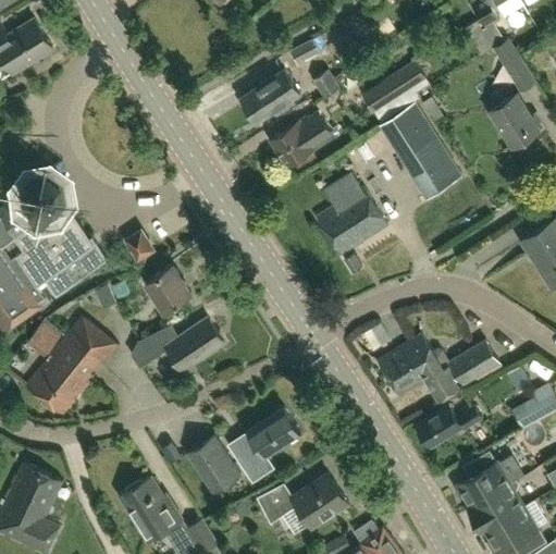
[(492,9),(506,0),(476,0),(471,3),(484,27),(498,19),(492,9)]
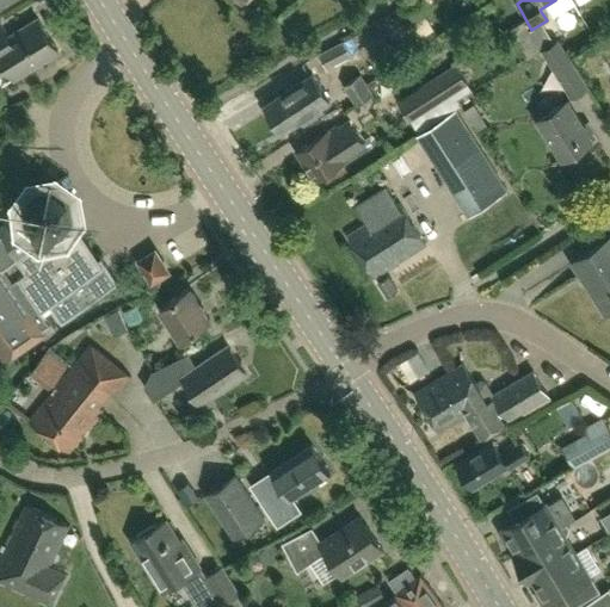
[(57,54),(37,20),(8,38),(0,25),(0,64),(2,63),(13,81),(57,54)]
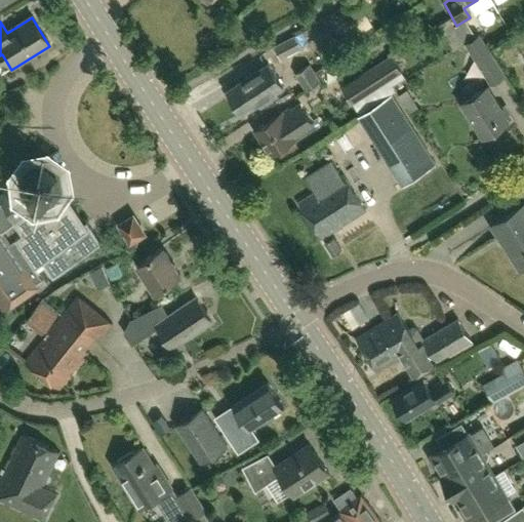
[(491,87),(505,78),(478,36),(464,45),(491,87)]
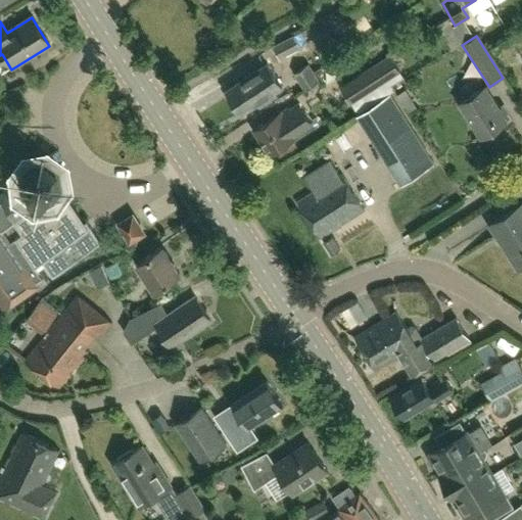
[(279,62),(300,50),(294,37),(272,48),(279,62)]
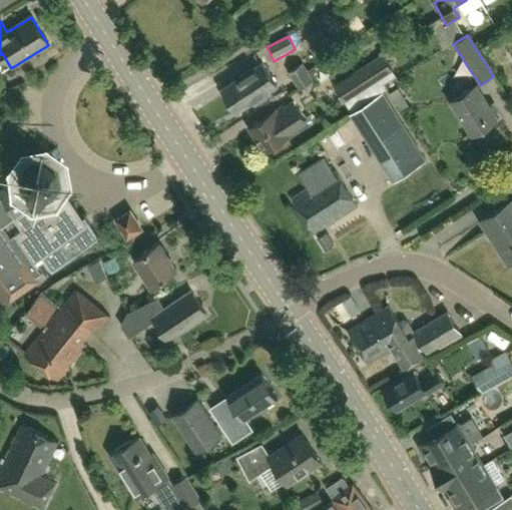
[(344,104),(393,73),(382,55),(333,87),(344,104)]
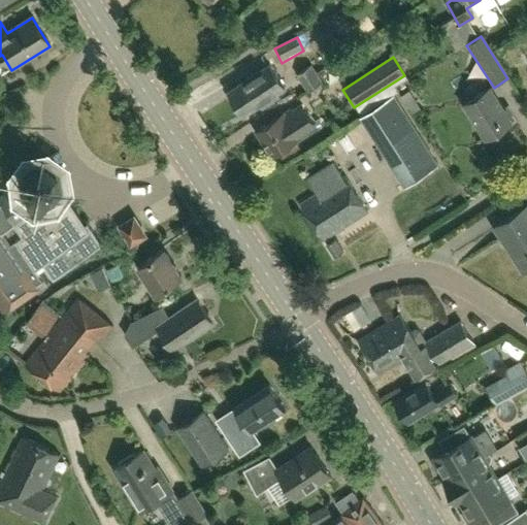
[(262,110),(273,102),(271,99),(285,90),(269,66),(228,94),(243,118),(259,106),(262,110)]
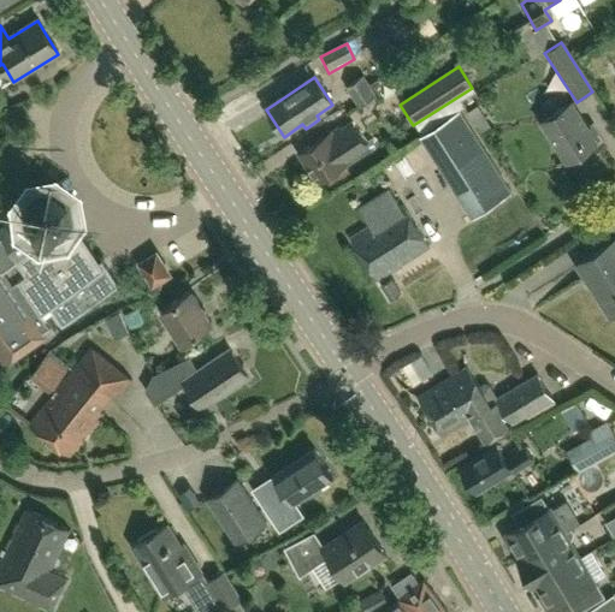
[(358,107),(374,96),(362,79),(347,90),(358,107)]
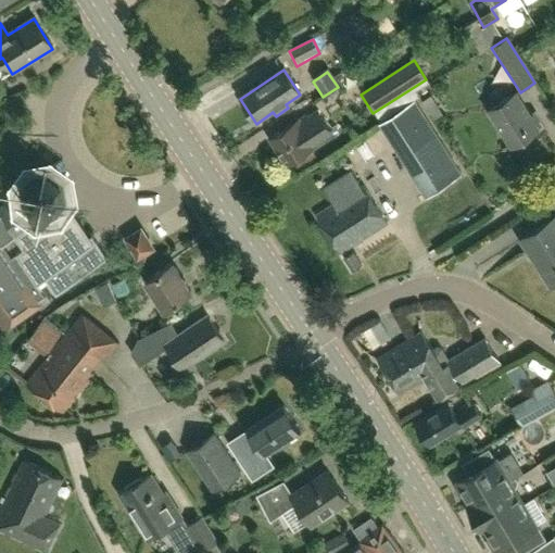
[(511,148),(539,130),(517,93),(488,111),(511,148)]
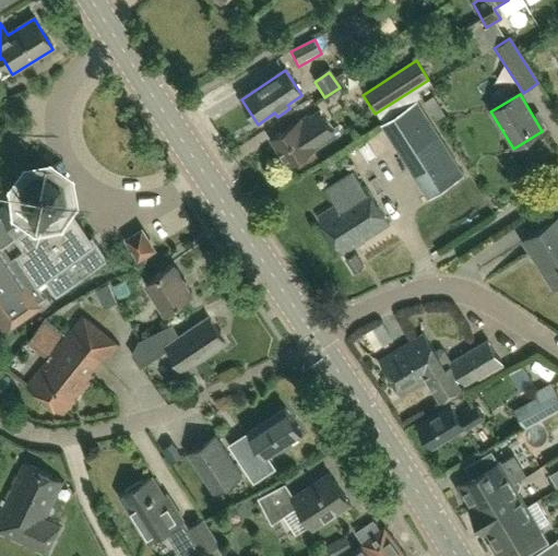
[(423,104),(436,123),(444,118),(431,98),(423,104)]
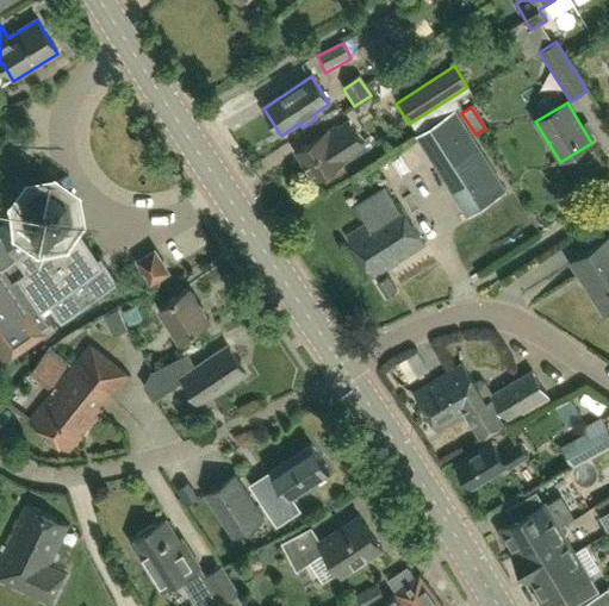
[(470,217),(507,194),(455,112),(418,135),(470,217)]
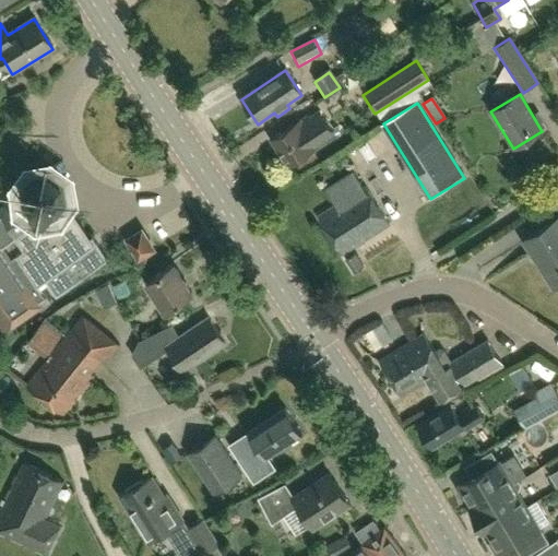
[(332,132),(319,113),(309,119),(307,117),(300,122),(299,121),(271,140),(279,151),(276,152),(285,167),(316,146),(315,144),(332,132)]
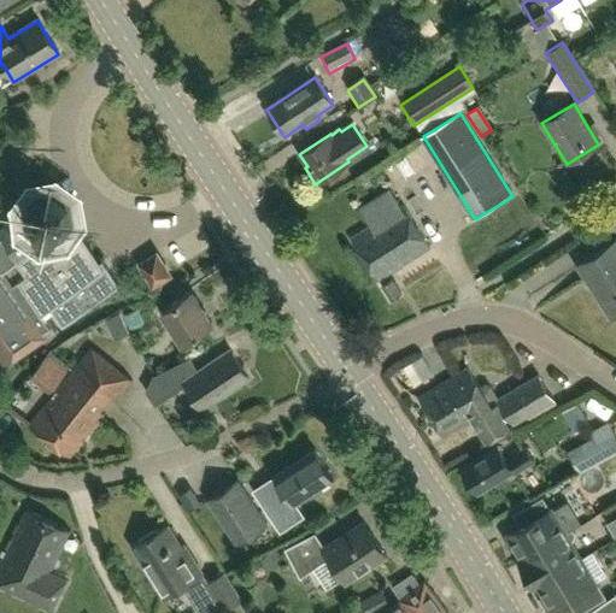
[(53,312),(62,324),(117,287),(103,264),(99,266),(71,223),(71,222),(69,205),(54,195),(37,198),(27,212),(28,220),(3,237),(27,273),(25,275),(25,276),(18,281),(40,312),(50,306),(53,312)]
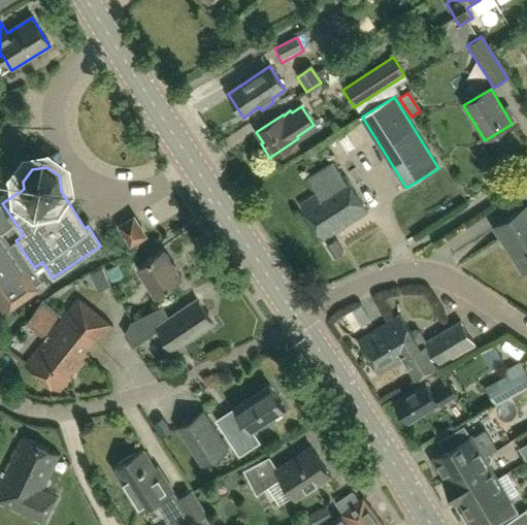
[(322,241),(367,212),(346,177),(300,206),(322,241)]
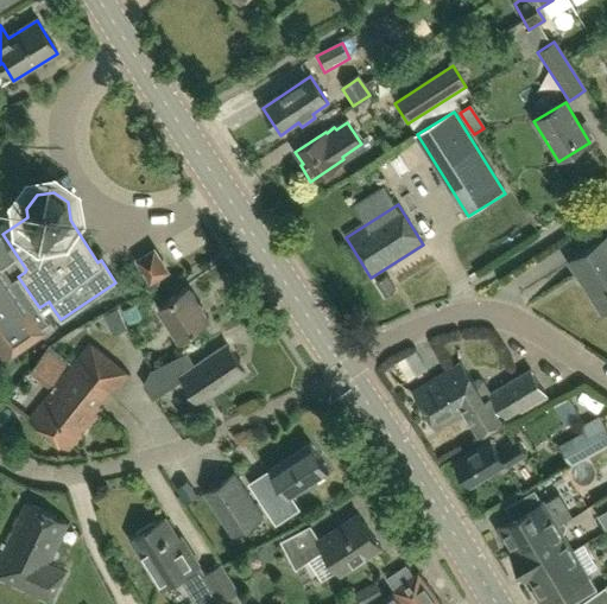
[(26,269),(2,234),(1,235),(4,239),(0,241),(0,362),(44,331),(43,329),(50,324),(43,315),(52,307),(49,302),(39,307),(18,277),(25,272),(25,271),(26,269)]
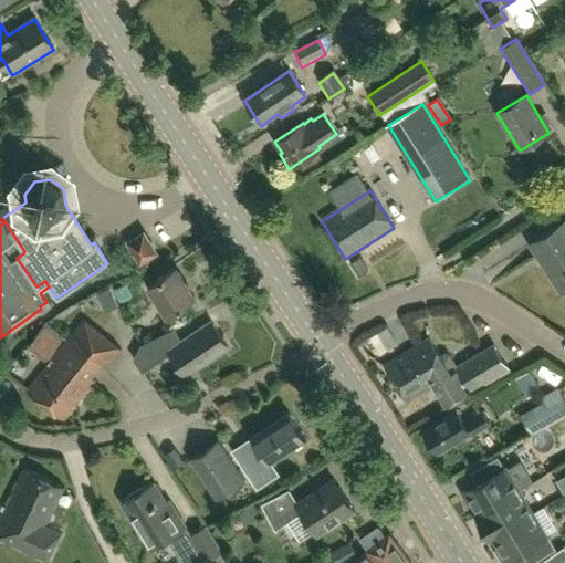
[(564,221),(529,244),(560,294),(564,290),(564,221)]
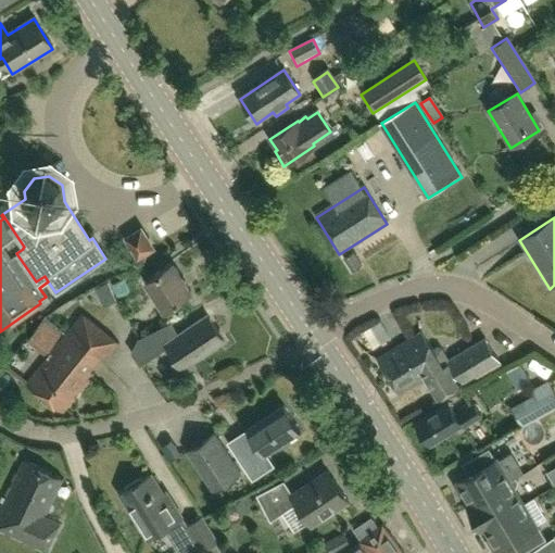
[(139,258),(152,249),(140,231),(127,240),(139,258)]
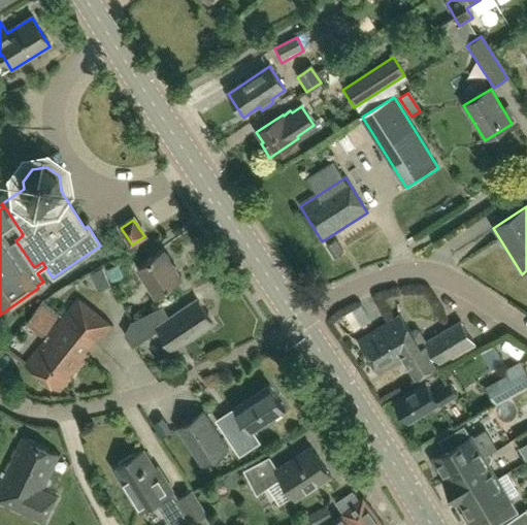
[(332,259),(343,253),(335,240),(325,247),(332,259)]
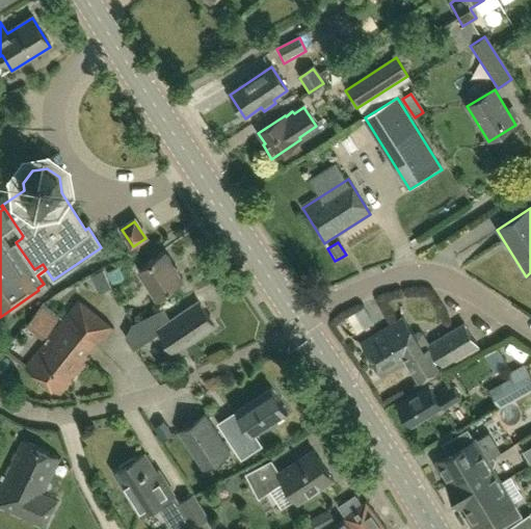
[(157,297),(182,281),(164,253),(139,269),(157,297)]
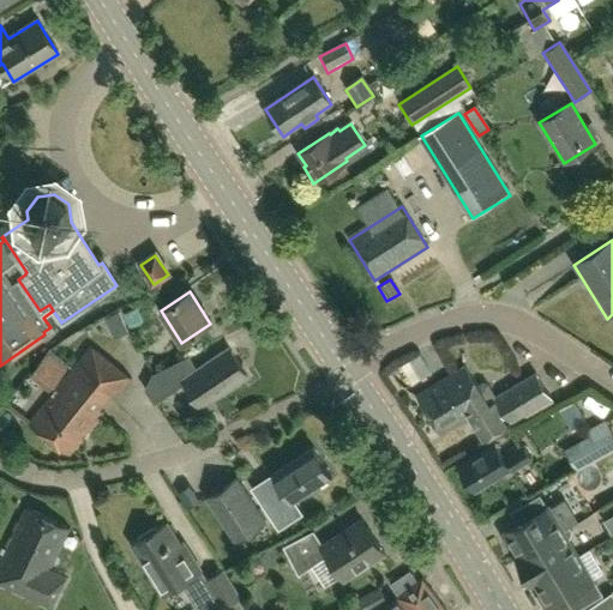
[(119,396),(131,381),(92,350),(29,426),(67,457),(104,414),(98,409),(114,391),(119,396)]
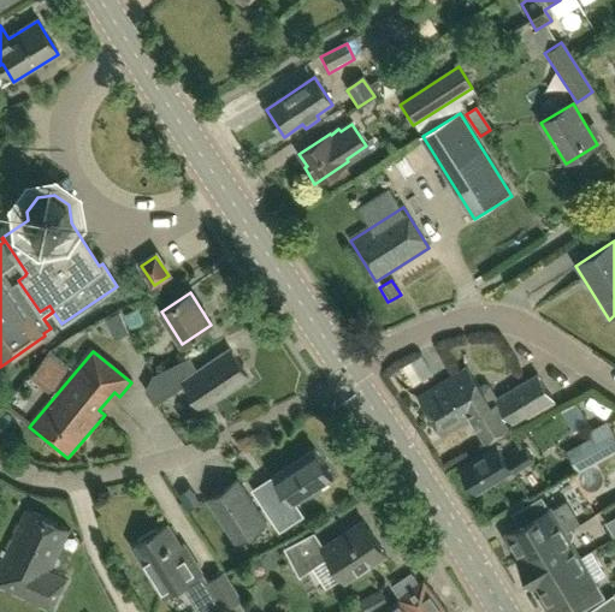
[(247,379),(229,351),(197,372),(189,358),(153,375),(145,391),(154,405),(185,386),(201,409),(247,379)]
